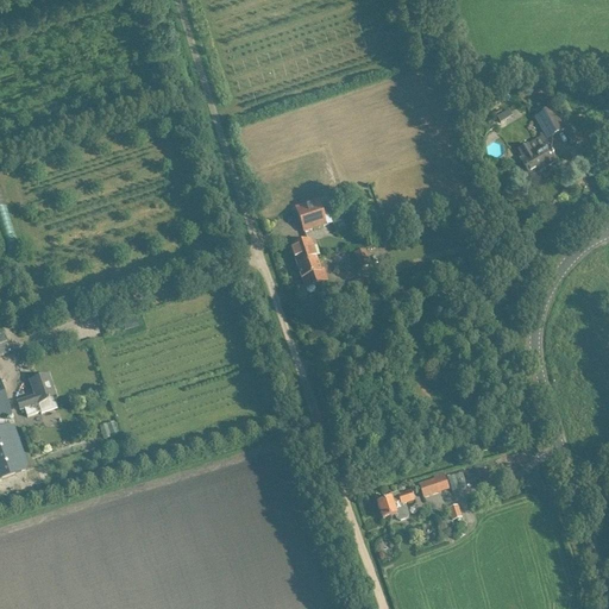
[(564,131),(558,120),(552,110),(535,120),(544,135),(540,137),(541,139),(527,148),(527,146),(519,151),(523,159),(520,161),(531,177),(531,176),(545,167),(545,168),(556,162),(552,156),(553,156),(552,154),(551,154),(546,146),(548,145),(550,143),(550,142),(548,140),(564,131)]
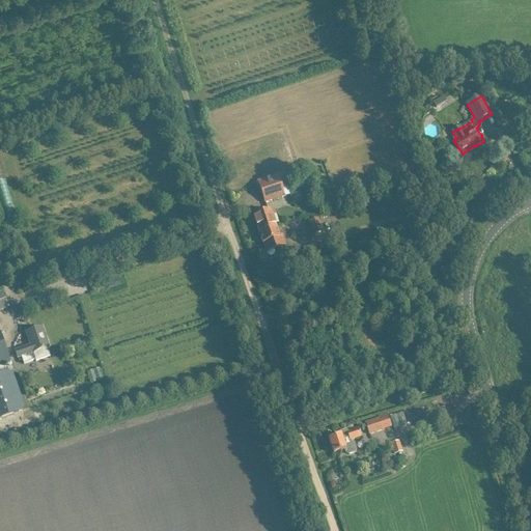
[(429,102),(435,111),(444,105),(439,96),(429,102)]
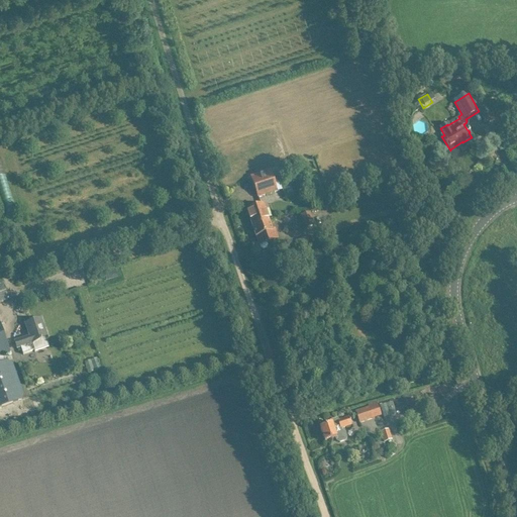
[(271,173),(261,176),(251,179),(257,198),(268,195),(277,192),(271,173)]
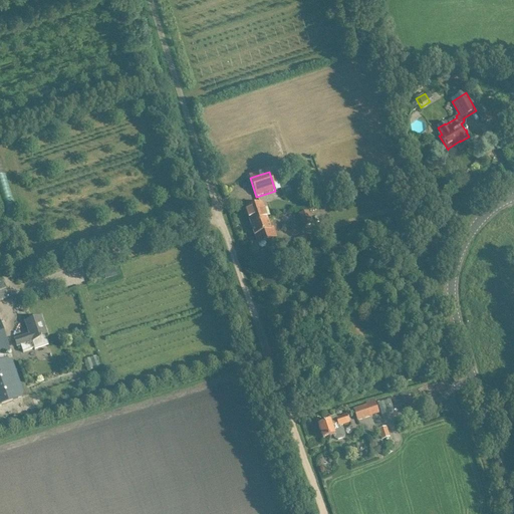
[(8,196),(13,207),(16,206),(12,194),(8,196)]
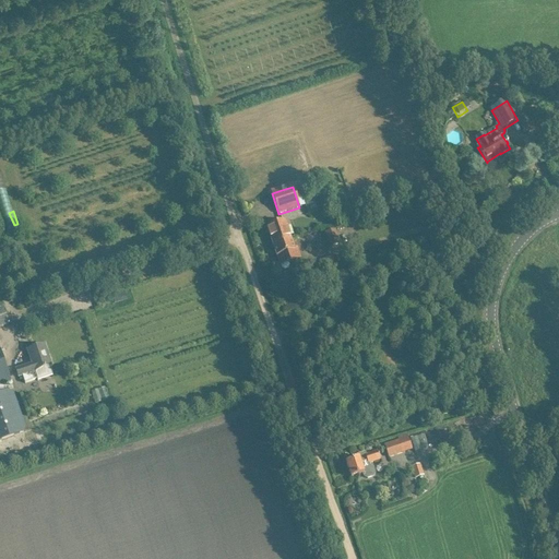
[(281,245),(292,241),(285,221),(266,227),(273,245),(280,242),(281,245)]
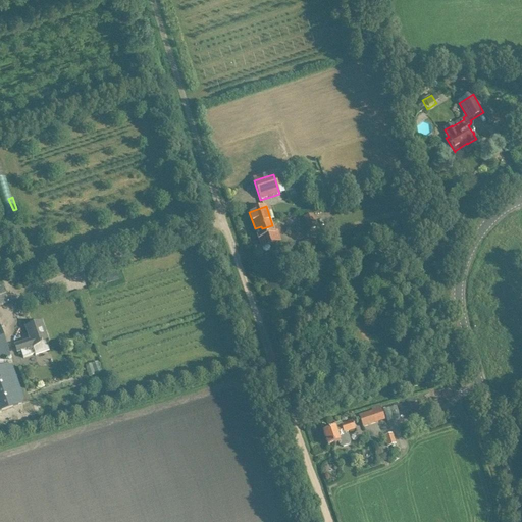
[(317,228),(313,216),(304,218),(308,231),(317,228)]
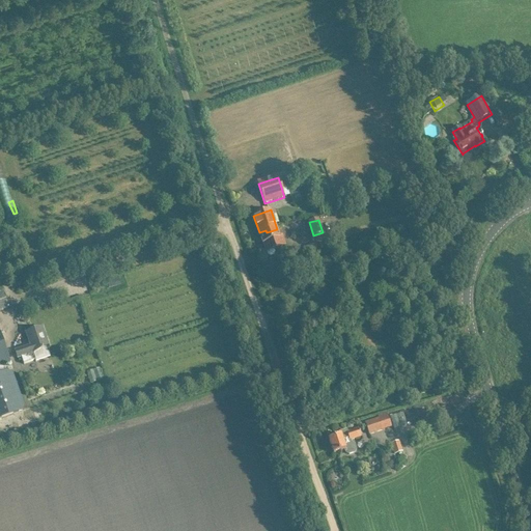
[(266,230),(259,232),(266,252),(286,245),(282,235),(279,236),(277,229),(267,232),(266,230)]
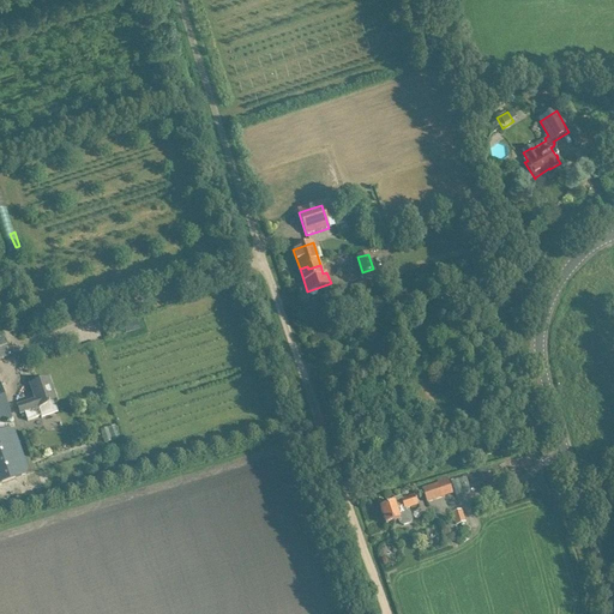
[(354,287),(357,298),(372,294),(369,283),(354,287)]
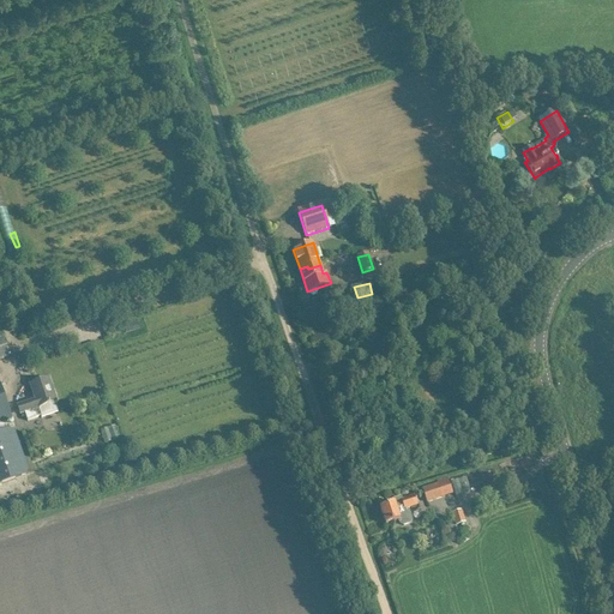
[(4,337),(0,337),(0,359),(10,356),(4,337)]
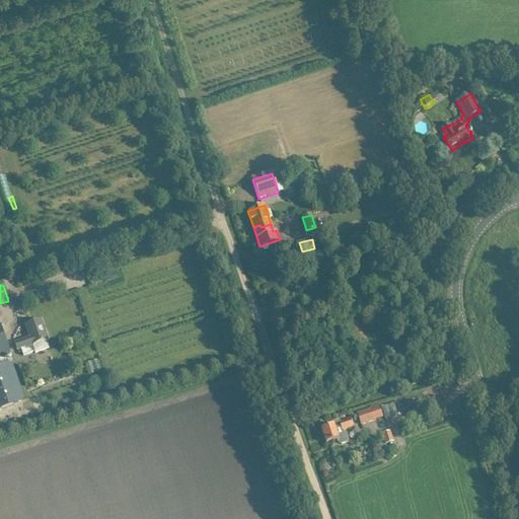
[(17,351),(20,349),(23,356),(34,352),(35,354),(49,349),(46,341),(48,340),(41,320),(25,325),(29,338),(14,344),(17,351)]
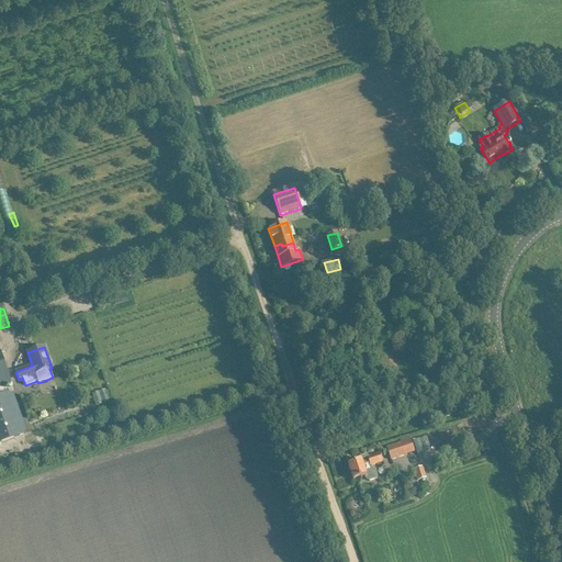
[(0,351),(0,441),(23,435),(7,386),(11,384),(0,351)]
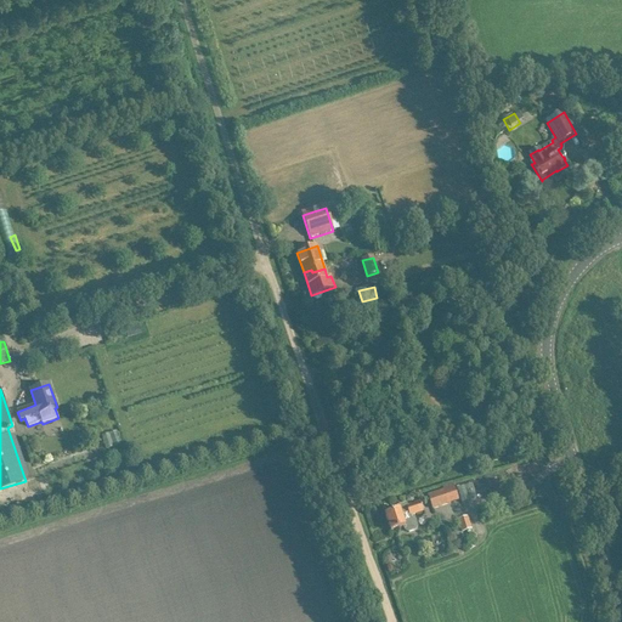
[(114,445),(126,441),(123,428),(111,431),(114,445)]
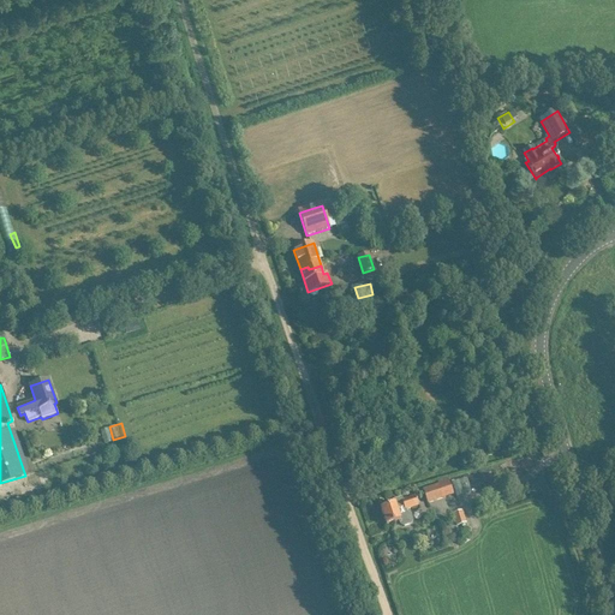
[(460,478),(464,490),(477,487),(472,475),(460,478)]
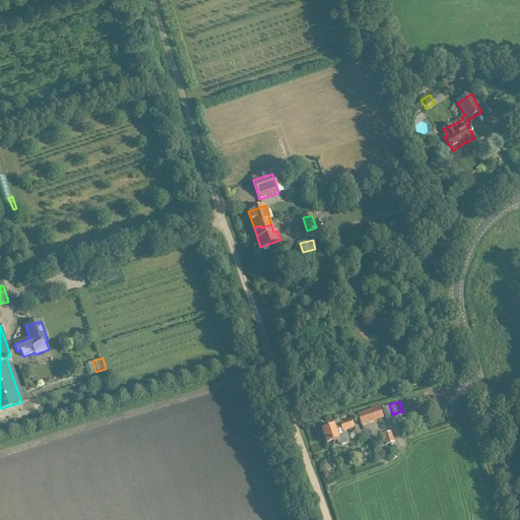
[(382,418),(379,408),(358,415),(361,426),(382,418)]
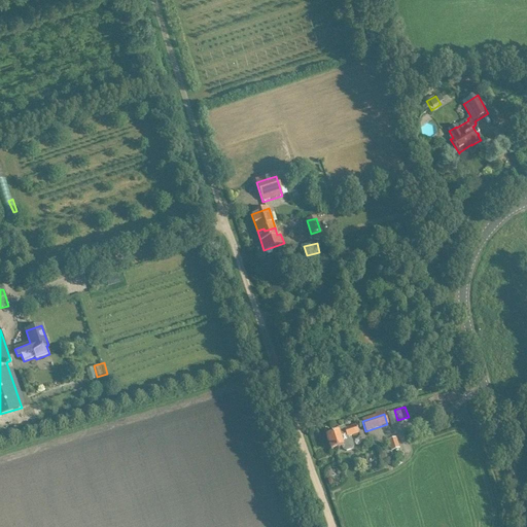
[(356,426),(346,429),(345,426),(336,429),(337,432),(326,436),(331,451),(342,447),(343,450),(347,452),(352,450),(354,446),(352,441),(349,438),(348,437),(358,433),(356,426)]
